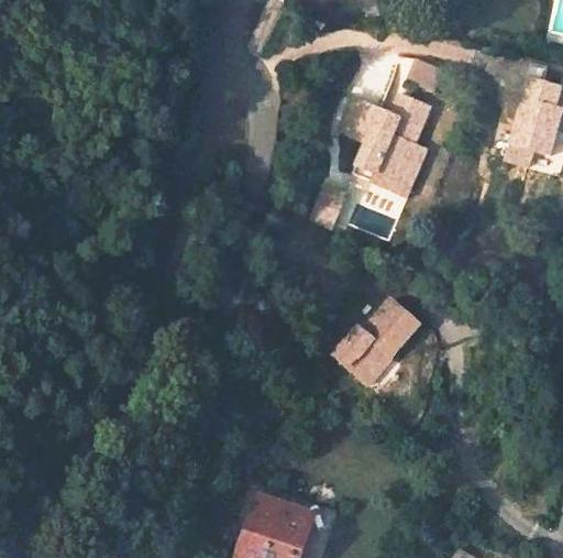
[(423,36),(406,75),(432,87),(449,46),(423,36)]
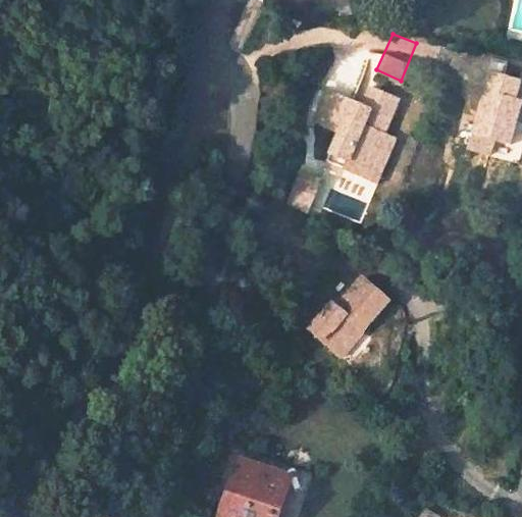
[(327,89),(314,119),(337,130),(328,150),(347,157),(344,165),(365,174),(371,160),(378,163),(390,136),(383,133),(400,97),(370,85),(362,103),(369,106),(366,113),(349,107),(353,100),(327,89)]
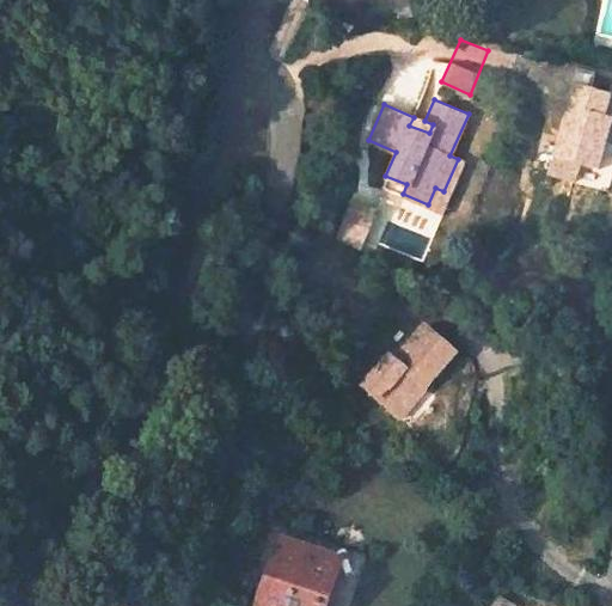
[(414,117),(409,126),(429,133),(433,124),(424,121),(414,117)]
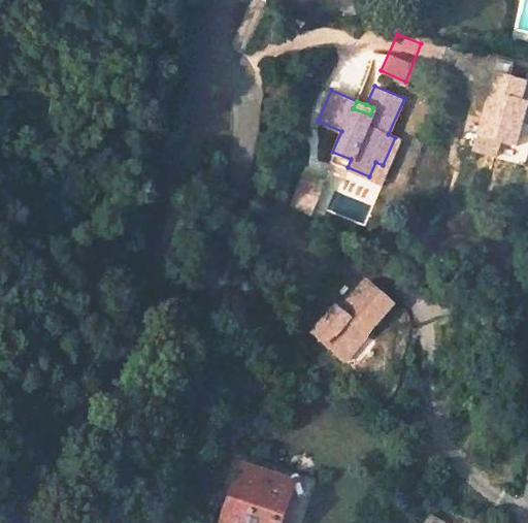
[(375,162),(369,176),(383,183),(401,140),(395,137),(383,165),(375,162)]
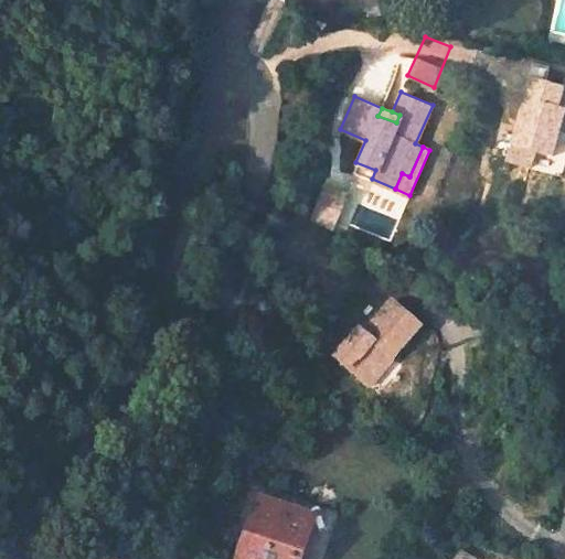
[(355,162),(352,171),(372,179),(375,170),(355,162)]
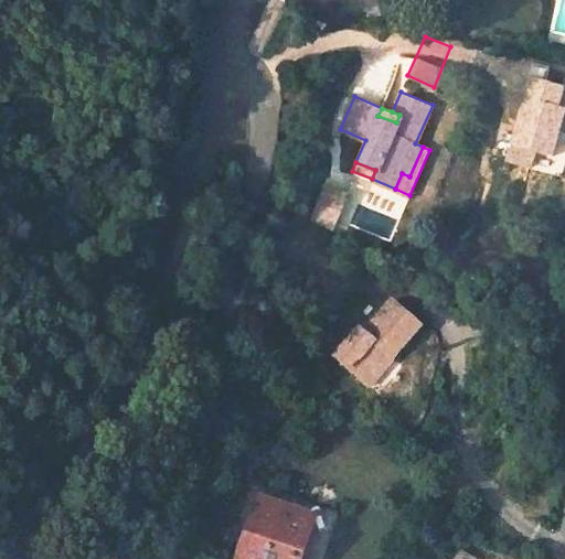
[(359,323),(333,353),(364,378),(388,351),(393,355),(420,321),(391,296),(363,328),(359,323)]
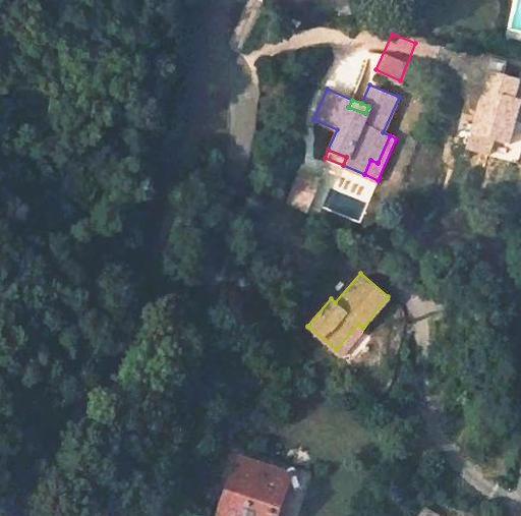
[(358,324),(336,349),(341,353),(362,328),(358,324)]
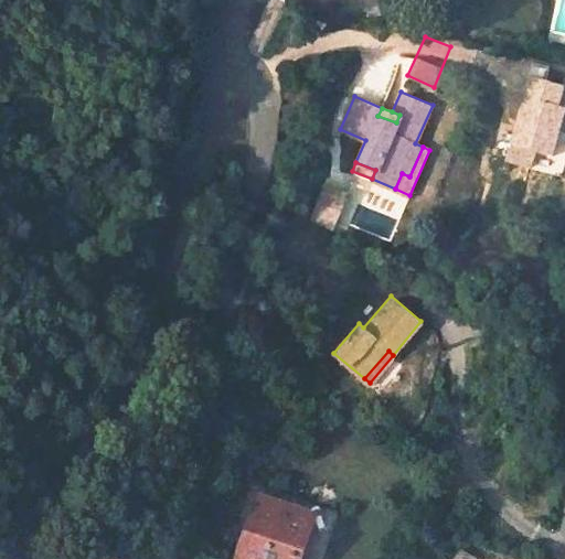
[(260,498),(238,558),(296,558),(311,516),(260,498)]
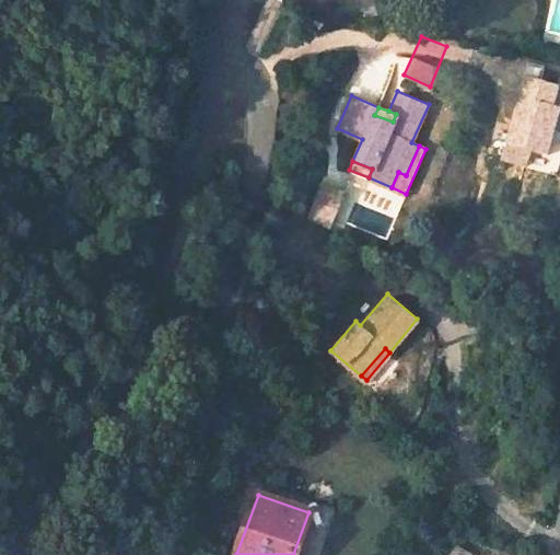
[(439,527),(426,554),(462,554),(469,539),(443,529),(439,527)]
